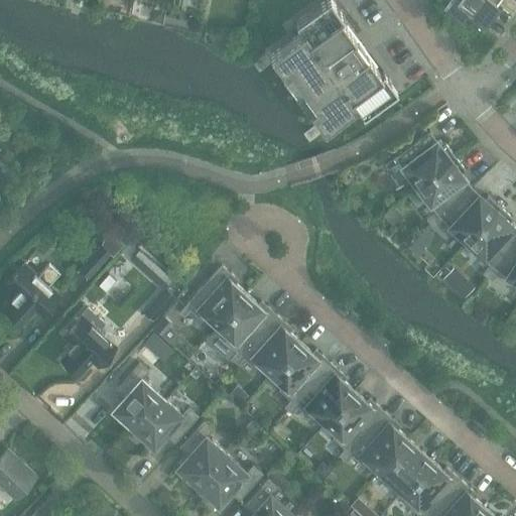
[(332,0),(325,0),(306,14),(307,16),(308,15),(314,22),(270,54),(284,75),(289,71),(314,105),(309,109),(325,129),(356,105),(362,112),(362,113),(363,115),(397,90),(383,70),(380,72),(342,18),(344,16),(332,0)]
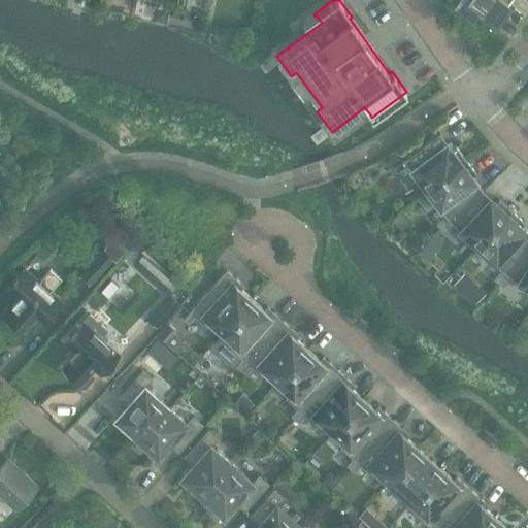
[(501,10),(503,11),(510,0),(453,0),(453,1),(471,14),(479,4),(496,18),(501,10)]
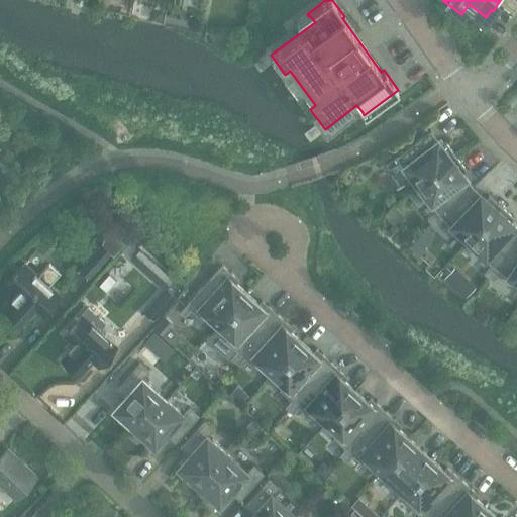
[(389,168),(398,161),(416,185),(455,154),(445,141),(441,144),(430,129),(385,163),(389,168)]
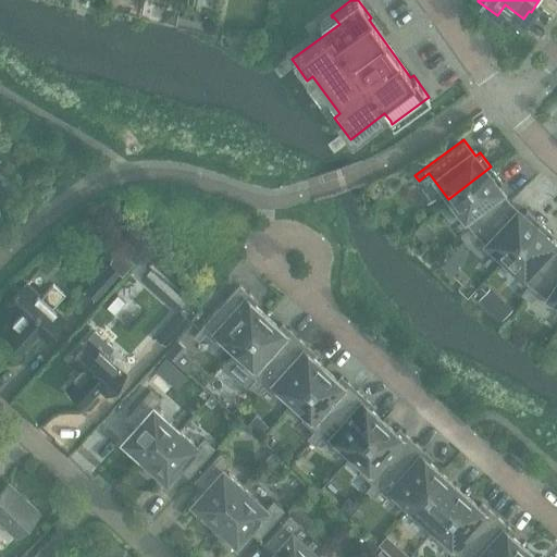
[(460,236),(465,240),(508,200),(497,185),(502,182),(491,166),(448,199),(470,227),(460,236)]
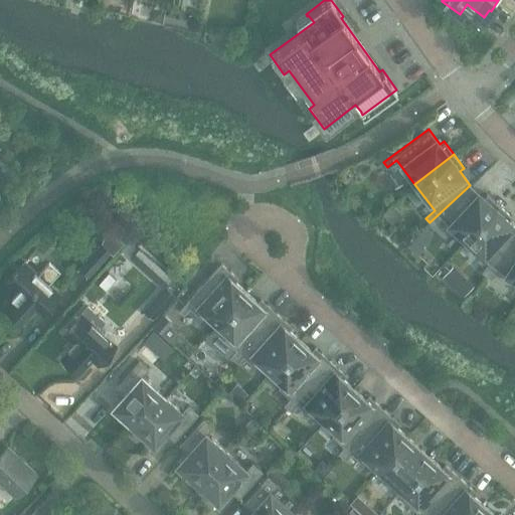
[(434,226),(442,219),(466,240),(499,204),(486,192),(483,196),(470,185),(430,222),(434,226)]
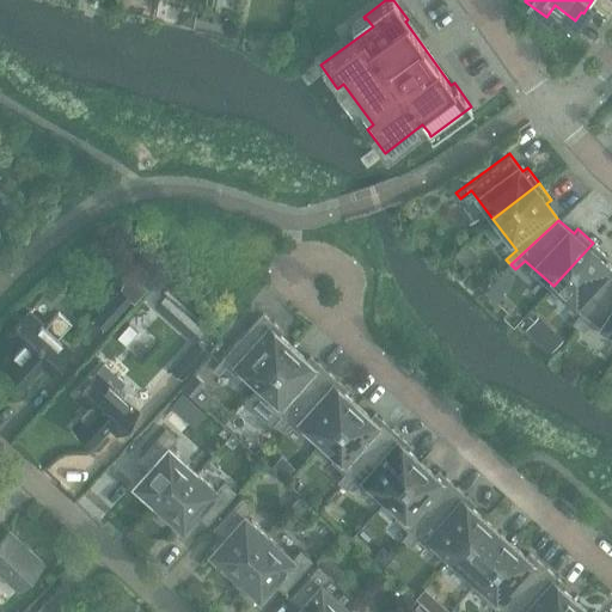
[(573,324),(577,328),(611,282),(611,269),(604,262),(607,257),(593,243),(554,286),(581,312),(573,324)]
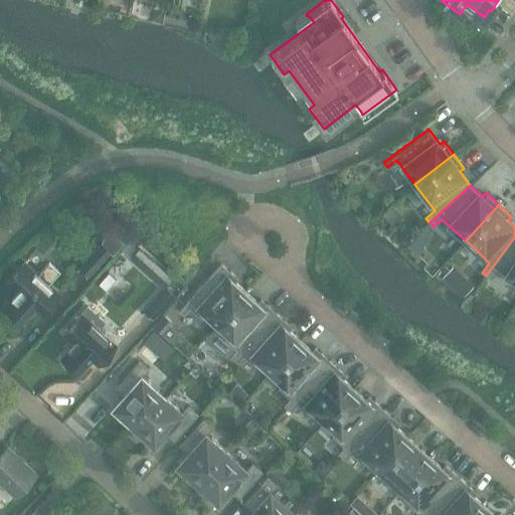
[(393,206),(385,215),(394,224),(402,215),(393,206)]
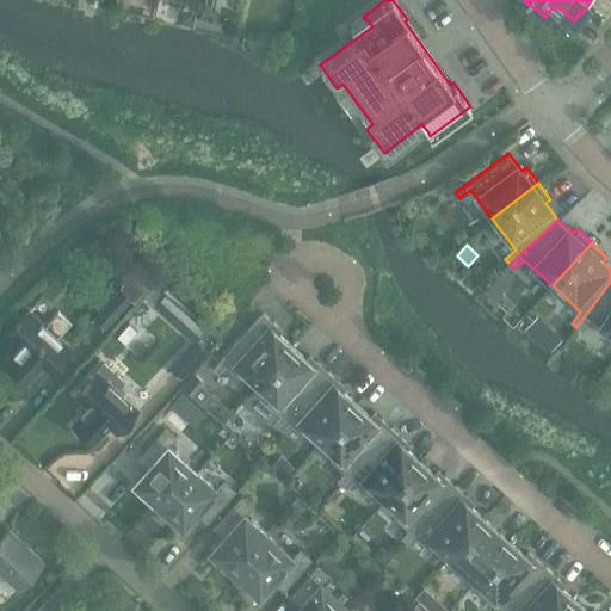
[(582,332),(591,321),(610,333),(610,282),(576,327),(582,332)]
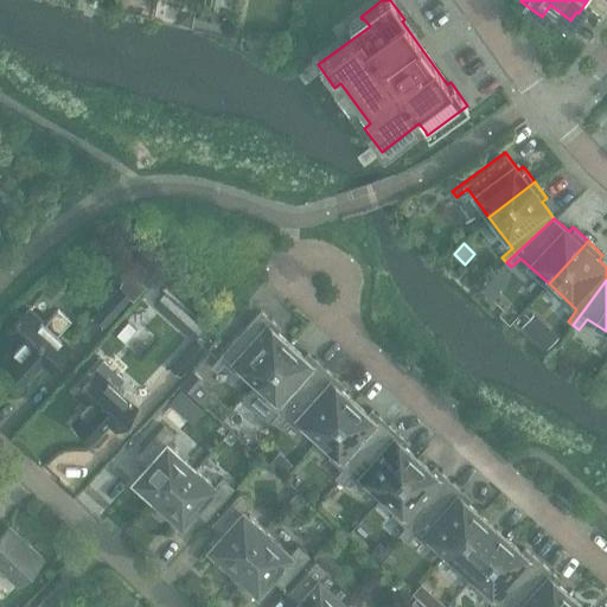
[(120,286),(91,315),(103,327),(132,298),(120,286)]
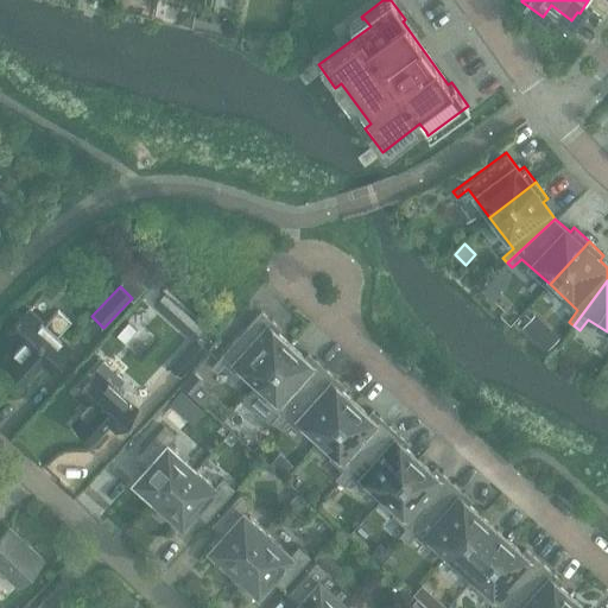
[(164,293),(153,305),(189,336),(200,325),(164,293)]
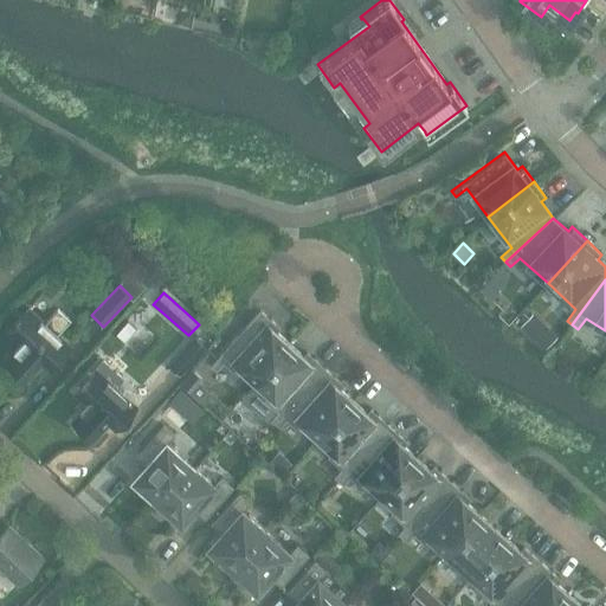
[(11,368),(10,369),(19,379),(21,376),(26,381),(43,363),(51,371),(72,348),(58,335),(71,321),(59,310),(46,324),(30,309),(25,315),(24,314),(12,326),(14,327),(10,333),(21,343),(15,350),(17,352),(6,363),(11,368)]
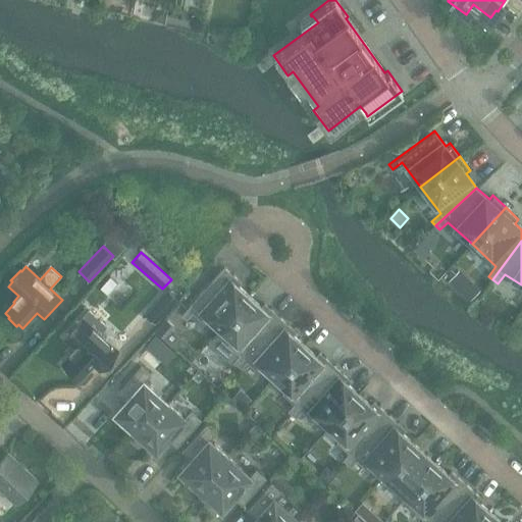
[(207,319),(218,330),(250,296),(238,284),(240,281),(224,267),(181,314),(186,318),(192,311),(204,322),(207,319)]
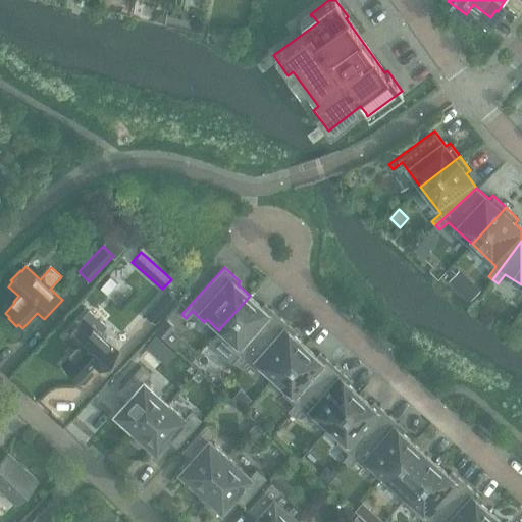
[(109,276),(100,288),(107,294),(116,283),(109,276)]
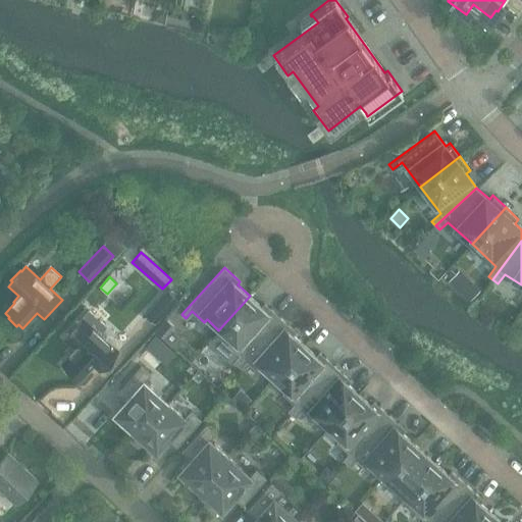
[(471,284),(462,295),(469,302),(471,300),(479,292),(471,284)]
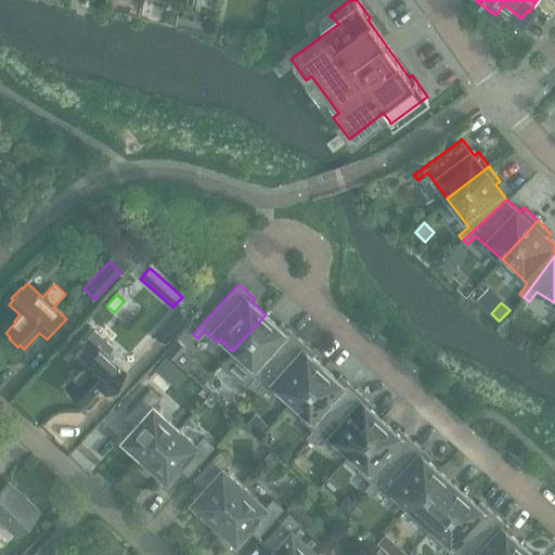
[(178,309),(153,335),(164,345),(189,319),(178,309)]
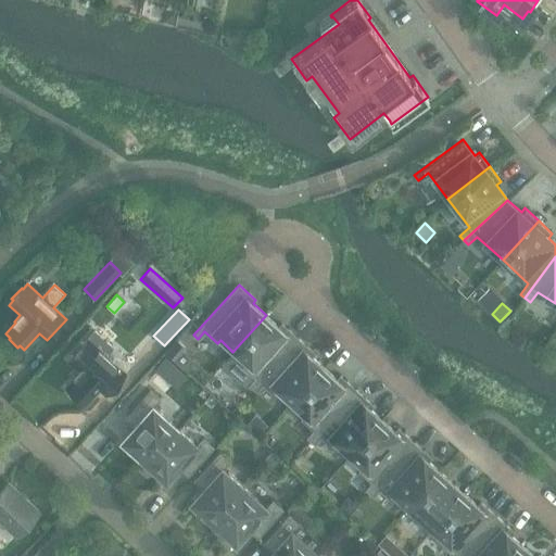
[(249,384),(253,388),(280,357),(298,338),(281,324),(278,327),(266,315),(232,352),(245,363),(242,366),(255,378),(249,384)]
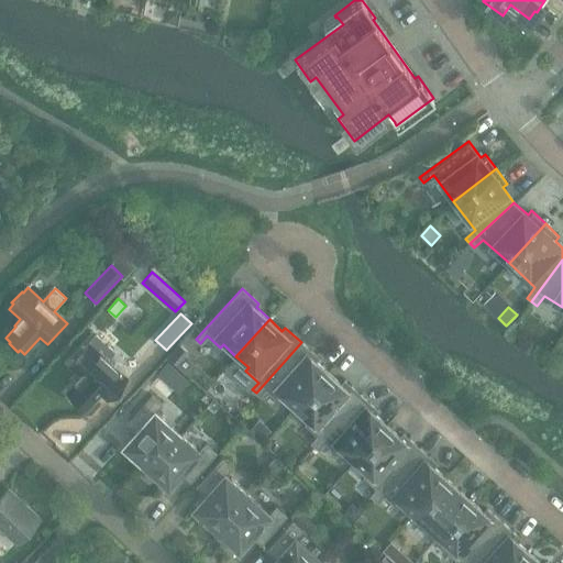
[(77,384),(67,394),(72,398),(70,400),(79,409),(81,407),(86,411),(101,394),(109,401),(129,381),(107,361),(113,354),(96,338),(89,344),(70,365),(81,375),(75,382),(77,384)]
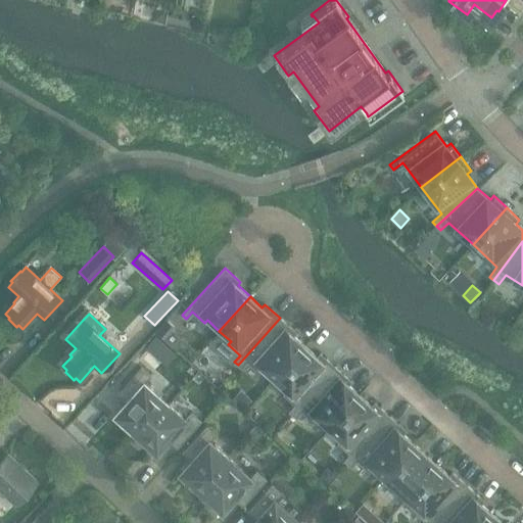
[(280,318),(264,336),(238,365),(241,368),(247,361),(259,372),(262,369),(274,380),(304,345),(292,335),(295,332),(280,318)]
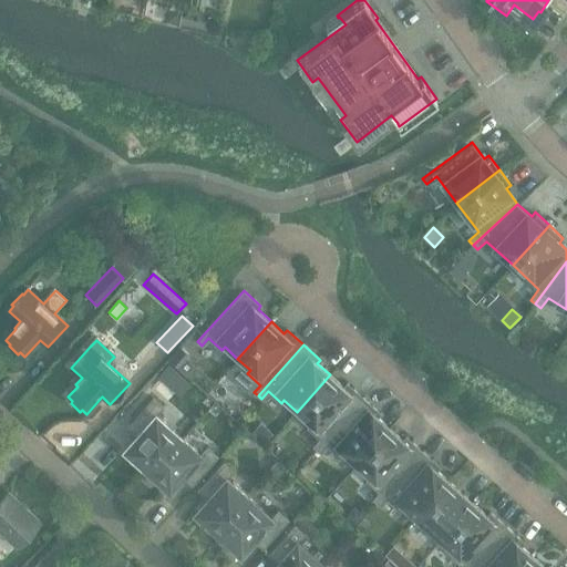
[(181,347),(169,359),(177,367),(188,353),(181,347)]
